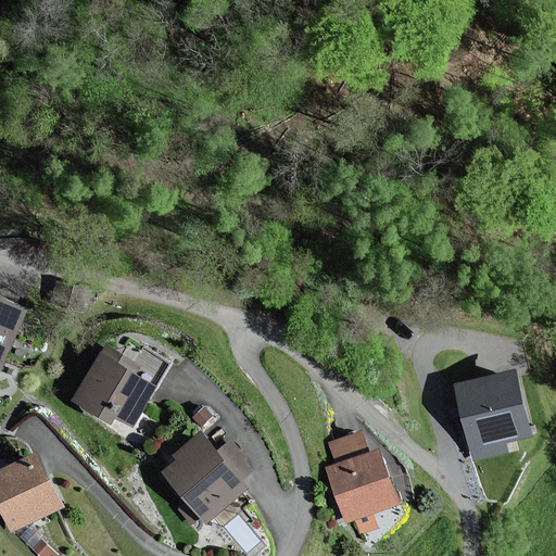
[(0,365),(26,310),(0,297),(0,365)]
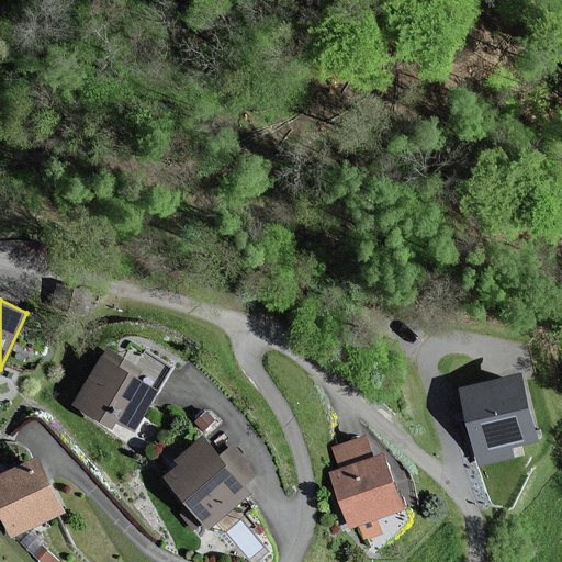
[(156,389),(100,356),(69,406),(109,429),(114,419),(132,430),(156,389)]
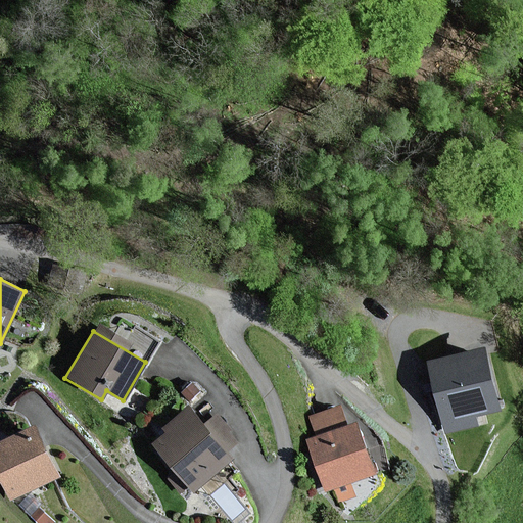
[(491,411),(477,353),(428,366),(444,432),(484,423),(482,413),(491,411)]
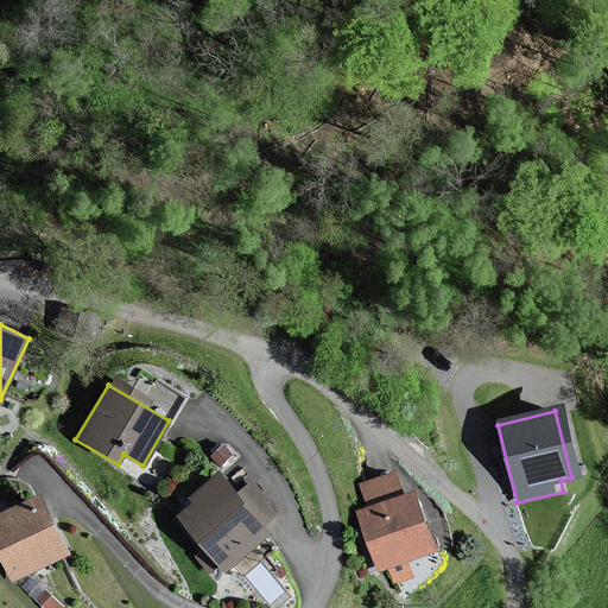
[(265,533),(215,470),(184,495),(191,505),(176,517),(219,570),(265,533)]
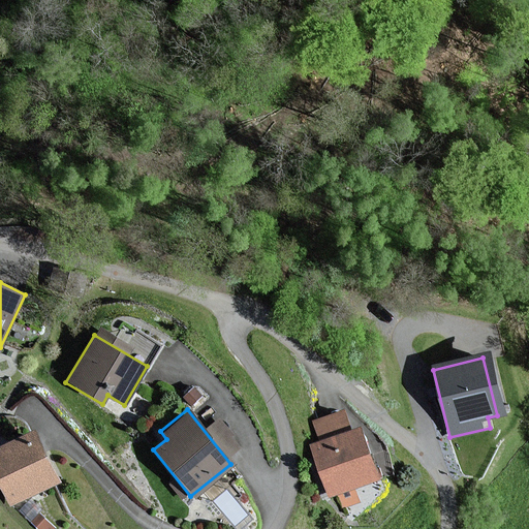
[(377,476),(359,426),(306,446),(324,496),(377,476)]
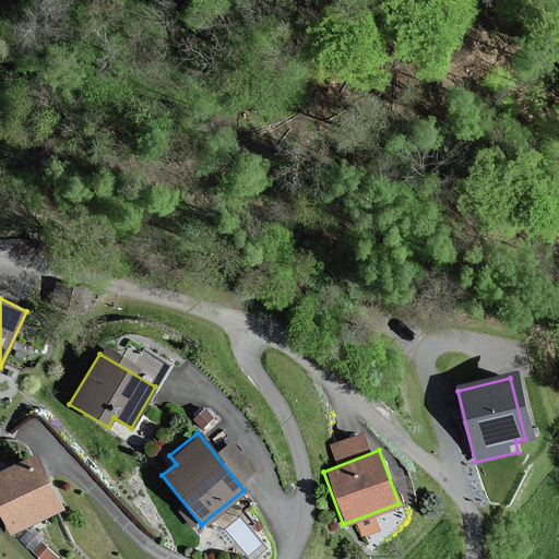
[(61,508),(38,453),(0,468),(0,523),(3,532),(61,508)]
